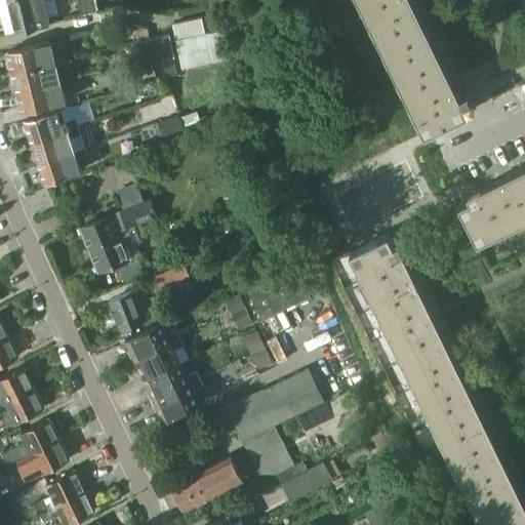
[(54,0),(47,0),(43,1),(43,0),(0,0),(0,9),(5,32),(15,30),(15,32),(49,24),(47,16),(57,13),(54,0)]
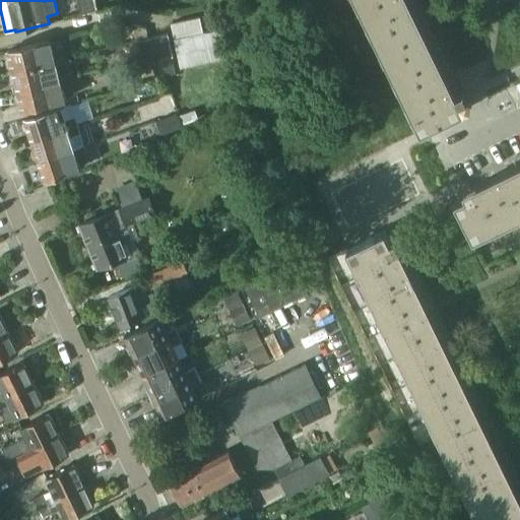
[(120,0),(76,0),(80,14),(96,10),(98,11),(122,6),(120,0)]
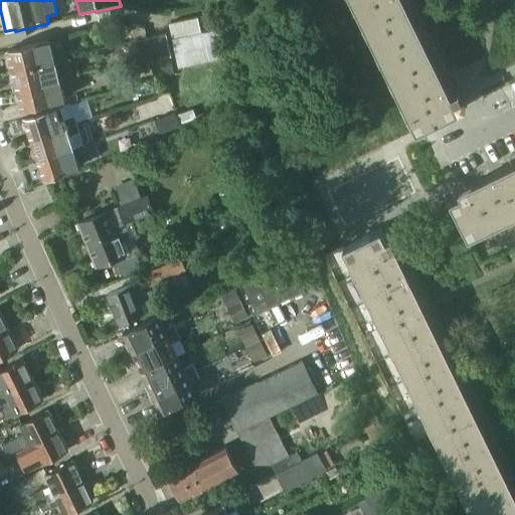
[(440,86),(398,0),(352,0),(416,130),(458,111),(467,106),(454,78),(440,86)]
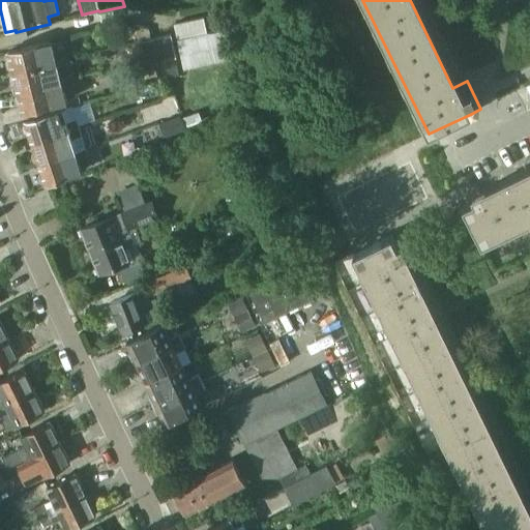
[(231,59),(225,30),(206,34),(203,18),(174,24),(178,40),(176,40),(182,68),(231,59)]
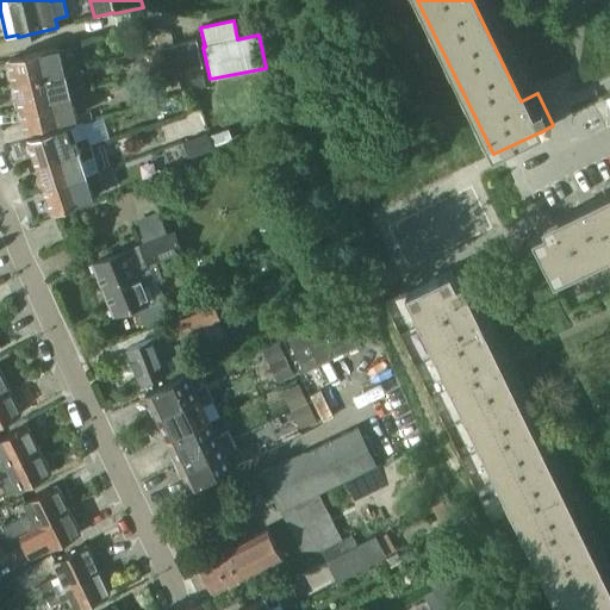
[(206,88),(197,41),(187,43),(192,70),(178,73),(181,93),(206,88)]
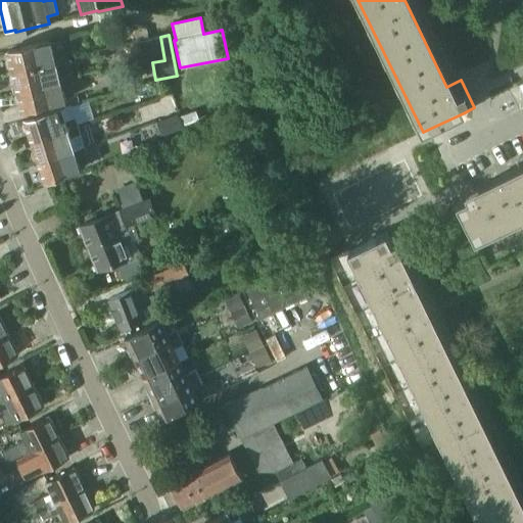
[(50,40),(6,51),(8,58),(5,60),(7,66),(10,67),(11,72),(44,63),(41,53),(53,50),(50,40)]
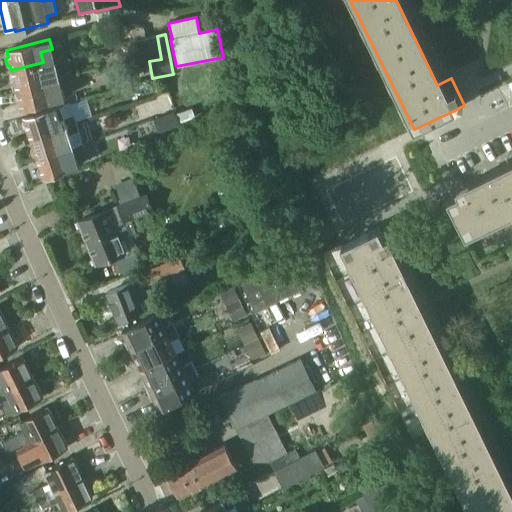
[(43,62),(11,70),(12,72),(9,75),(11,80),(14,82),(16,89),(47,81),(59,78),(56,68),(45,71),(43,62)]
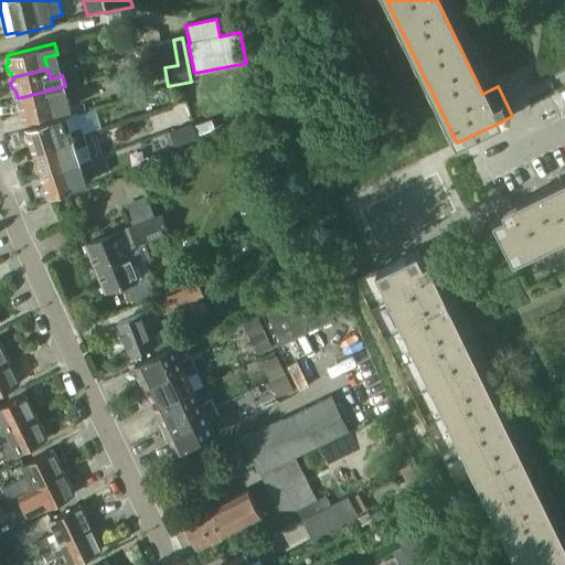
[(67,96),(65,86),(52,89),(54,99),(67,96)]
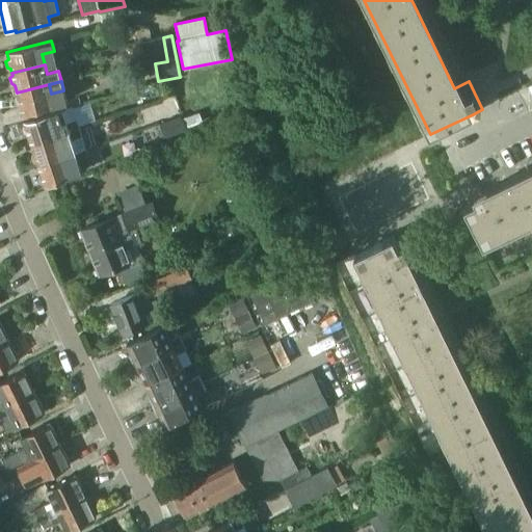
[(49,84),(17,92),(17,95),(15,98),(16,103),(20,105),(22,112),(67,101),(63,90),(51,94),(49,84)]
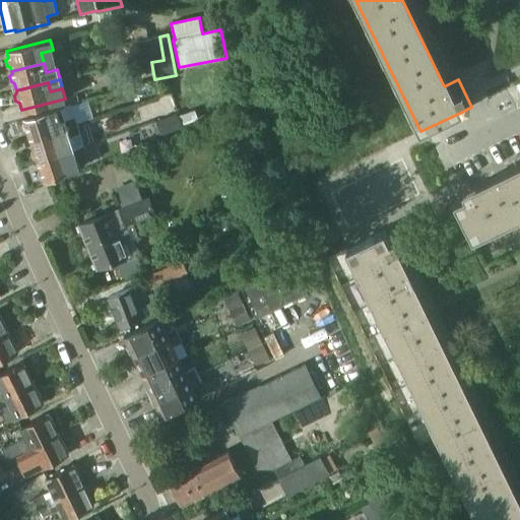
[(27,131),(30,140),(77,125),(74,116),(64,120),(60,107),(23,119),(24,121),(21,124),(23,130),(27,131)]
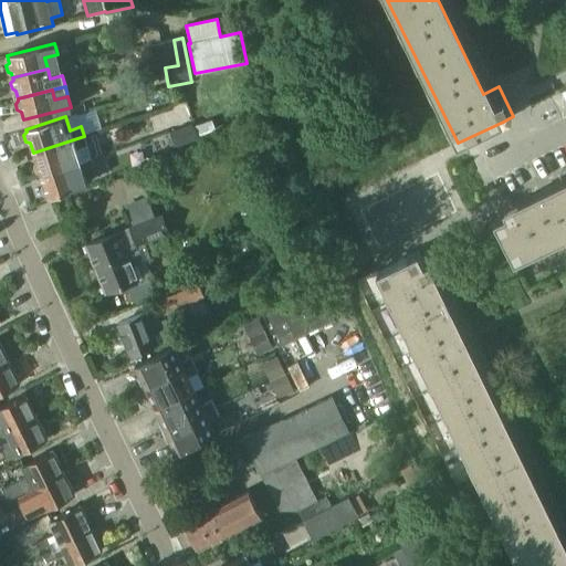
[(197,135),(192,124),(156,136),(160,148),(197,135)]
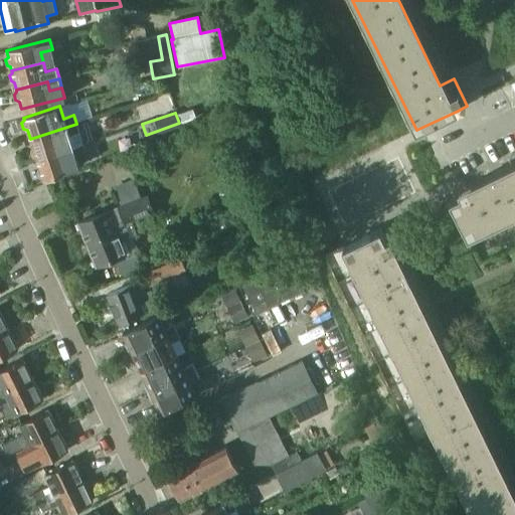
[(76,124),(30,139),(32,148),(30,151),(32,156),(36,157),(36,158),(61,150),(58,139),(79,133),(76,124)]
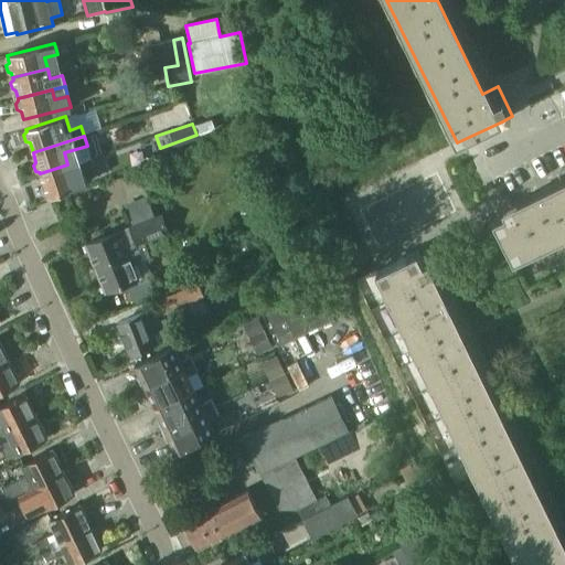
[(67,164),(40,173),(43,184),(41,188),(42,193),(46,194),(48,196),(75,188),(74,185),(86,182),(83,171),(94,167),(91,158),(67,164)]
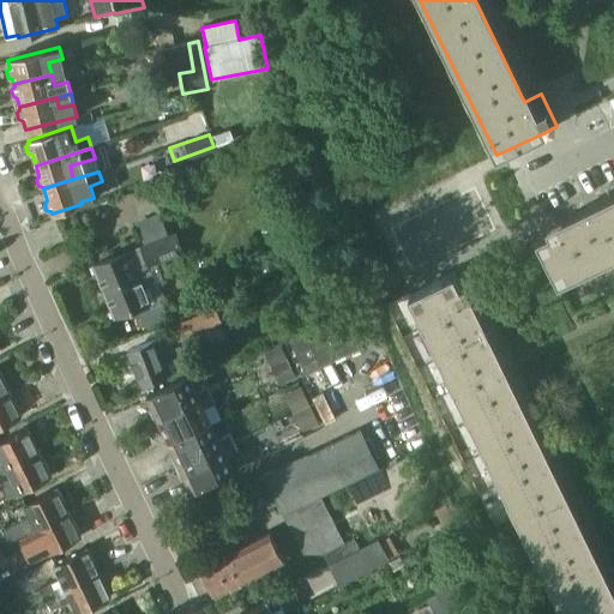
[(613,199),(536,238),(558,281),(613,253),(613,199)]
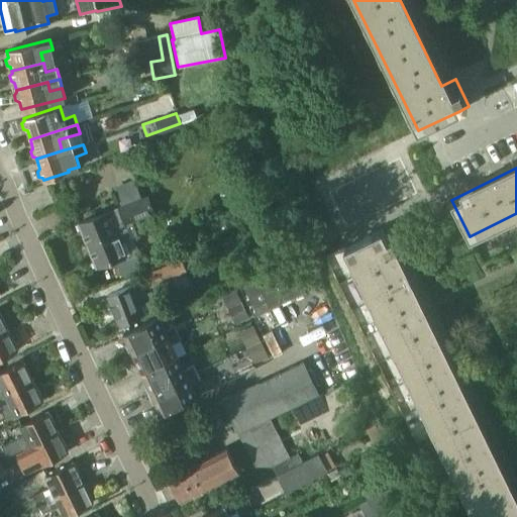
[(124,223),(131,220),(156,210),(148,195),(78,223),(87,245),(117,232),(117,231),(126,227),(124,223)]
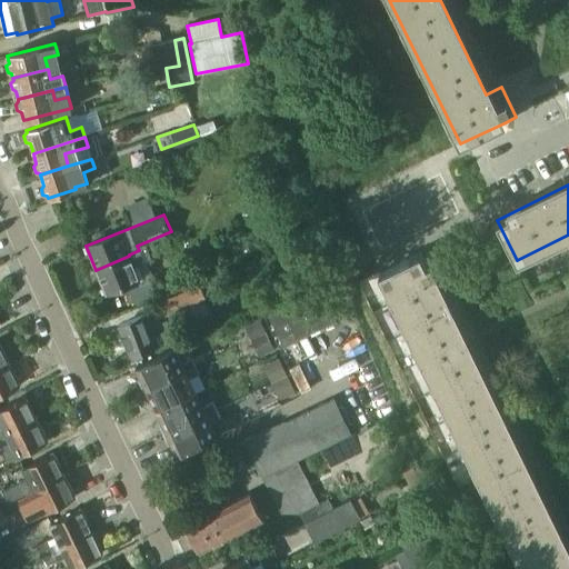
[(139,279),(132,266),(151,258),(145,242),(137,246),(139,250),(129,255),(129,256),(96,270),(106,293),(139,279)]
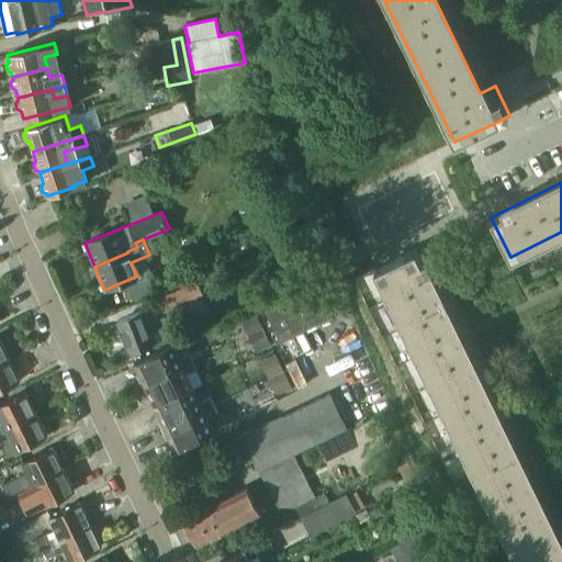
[(561,561),(561,550),(514,451),(415,248),(374,268),(517,561),(561,561)]
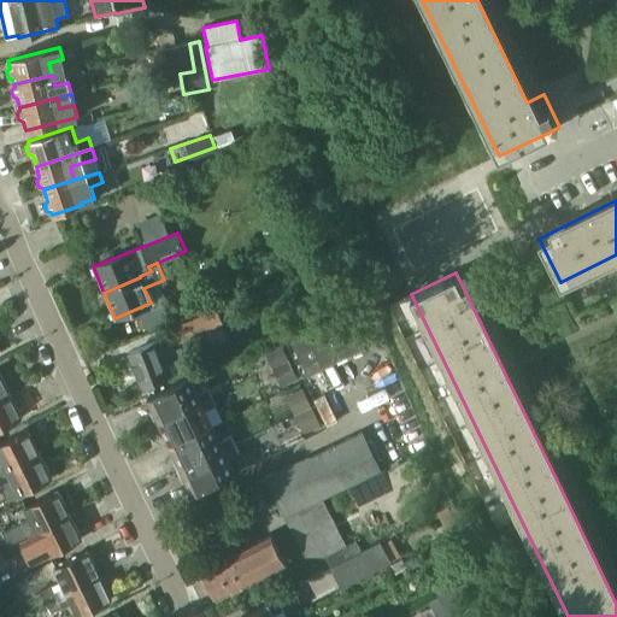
[(144,331),(171,319),(164,304),(137,315),(144,331)]
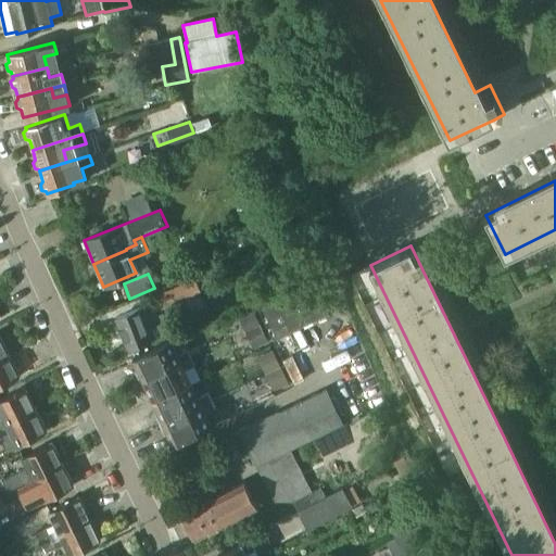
[(262,306),(277,338),(337,308),(321,277),(262,306)]
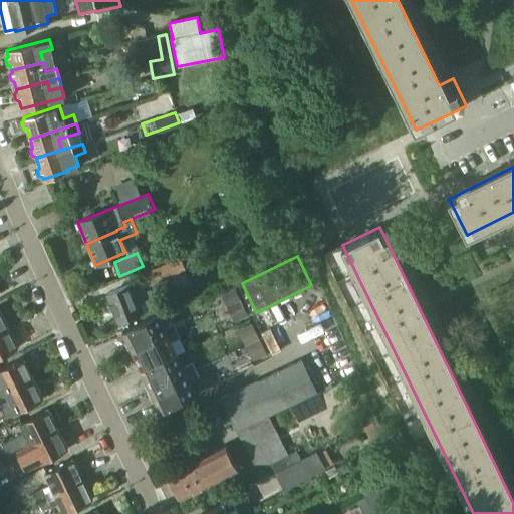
[(186,272),(181,259),(144,273),(149,286),(186,272)]
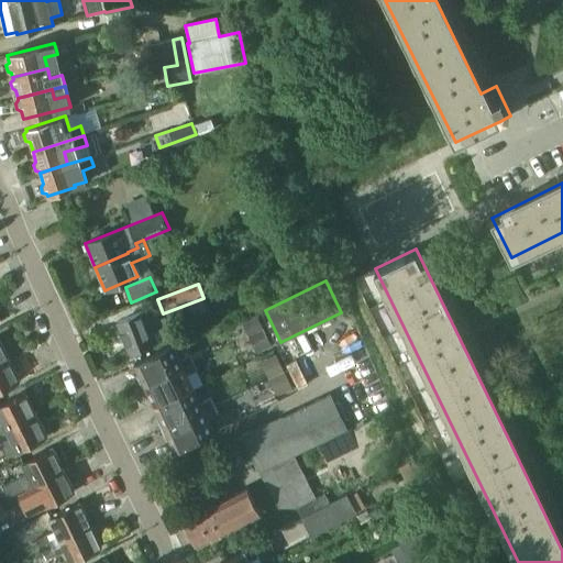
[(150,308),(117,322),(130,353),(163,340),(150,308)]
